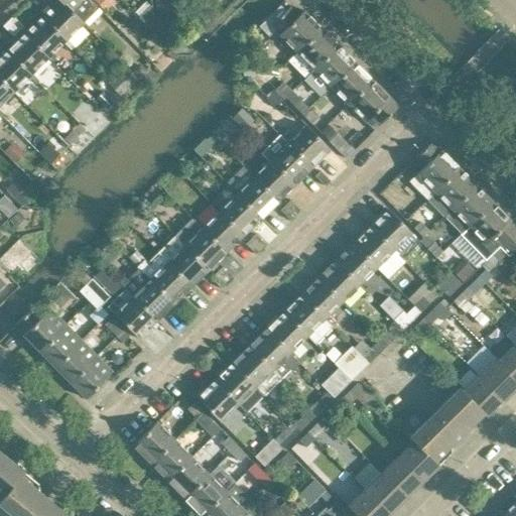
[(65,41),(83,23),(72,11),(71,12),(58,0),(57,0),(58,0),(41,17),(65,41)]
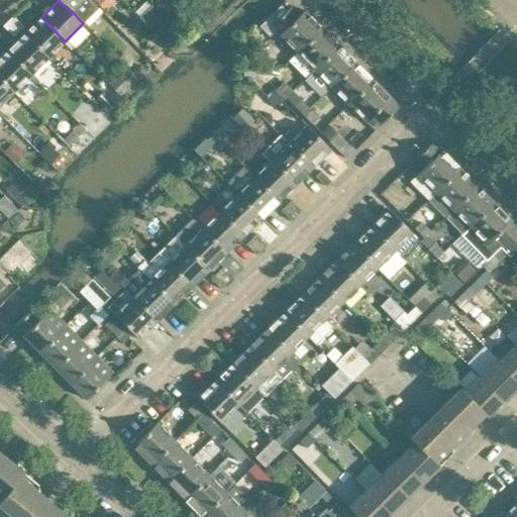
[(58,0),(59,0),(58,0),(59,0),(71,12),(72,11),(83,23),(84,24),(95,13),(101,7),(93,0),(58,0)]
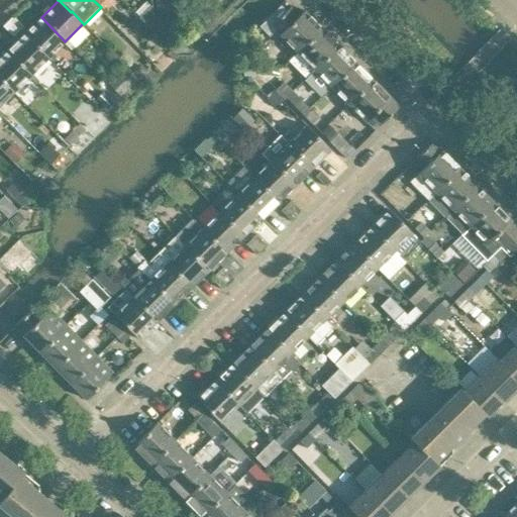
[(150,0),(142,0),(132,11),(150,30),(154,26),(152,5),(151,5),(151,0),(150,0)]
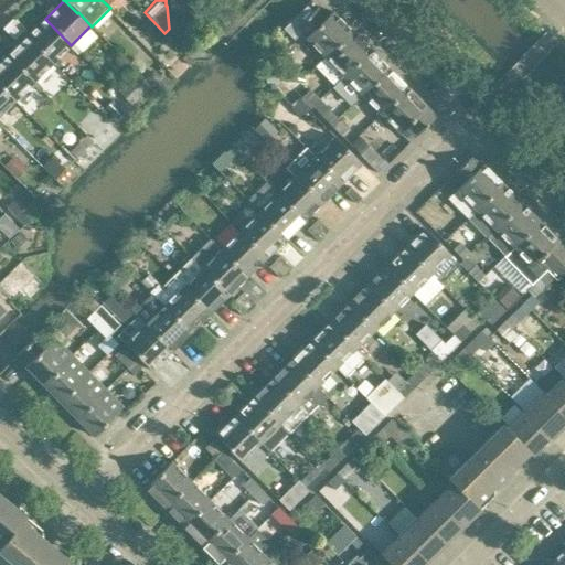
[(177,0),(172,0),(170,2),(172,25),(177,30),(192,16),(177,0)]
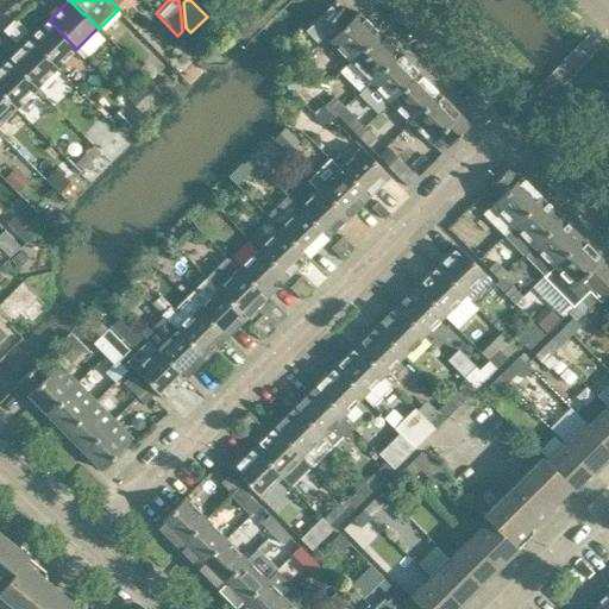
[(331,6),(305,32),(316,44),(324,36),(350,62),(378,35),(357,13),(351,19),(340,8),(337,13),(331,6)]
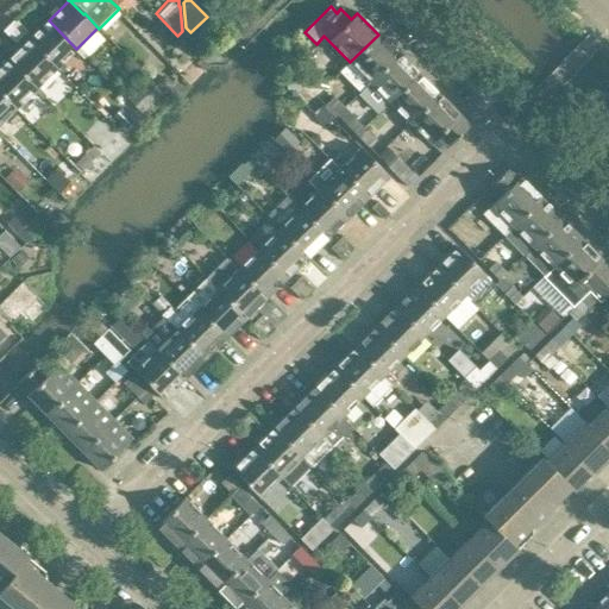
[(10,25),(22,37),(26,31),(16,19),(10,25)]
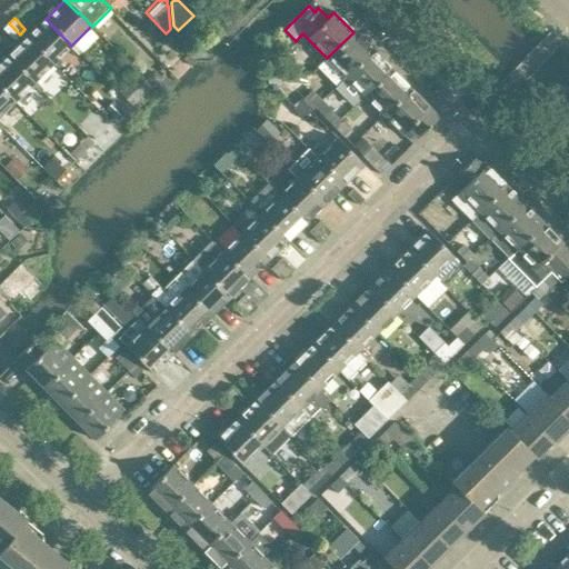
[(46,19),(27,38),(52,65),(71,46),(46,19)]
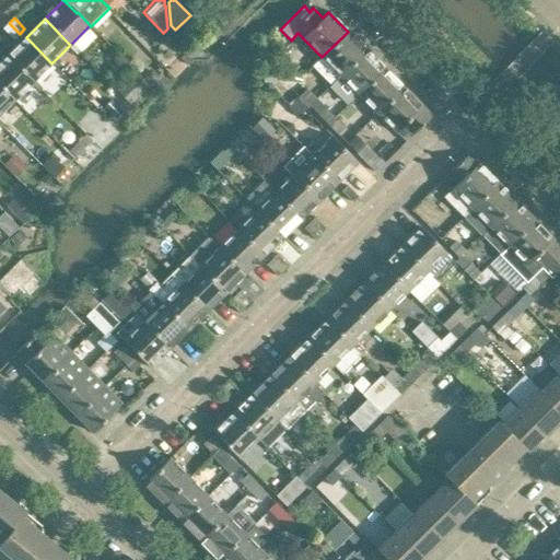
[(13,39),(20,34),(9,23),(3,28),(13,39)]
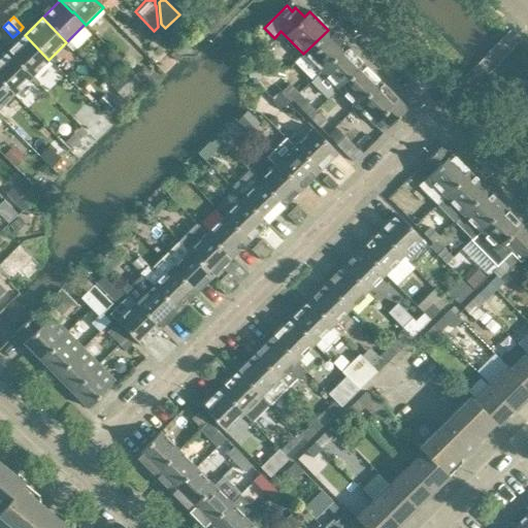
[(311,80),(321,71),(345,47),(328,30),(303,54),(294,63),(311,80)]
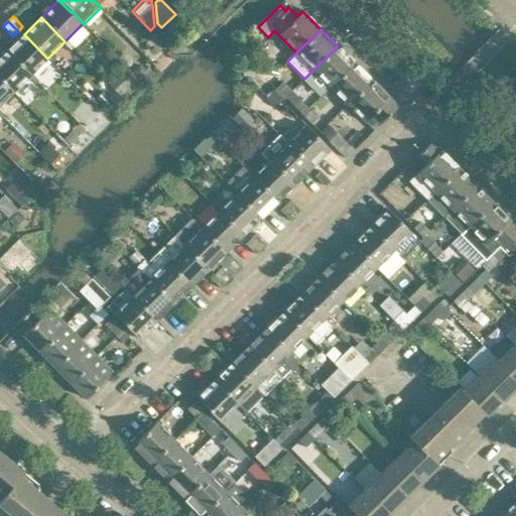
[(30,75),(47,58),(24,34),(7,50),(30,75)]
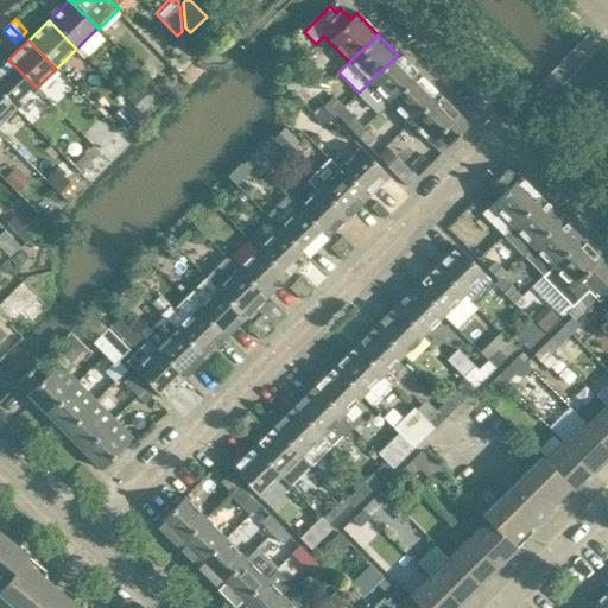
[(369,82),(390,102),(418,75),(398,55),(369,82)]
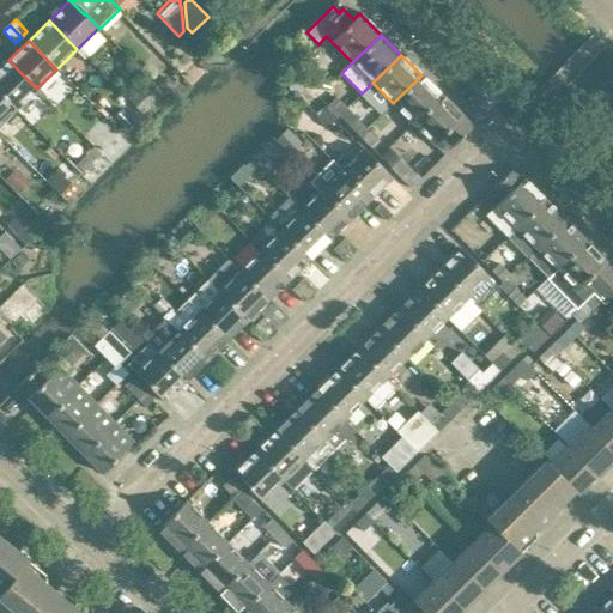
[(8,60),(0,67),(0,92),(16,109),(36,89),(8,60)]
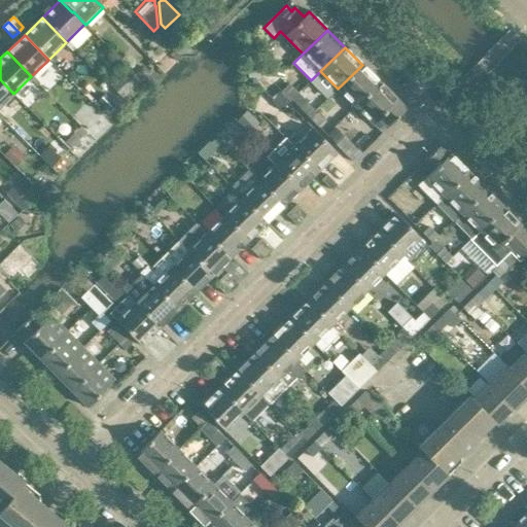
[(338,89),(355,106),(379,82),(362,65),(338,89)]
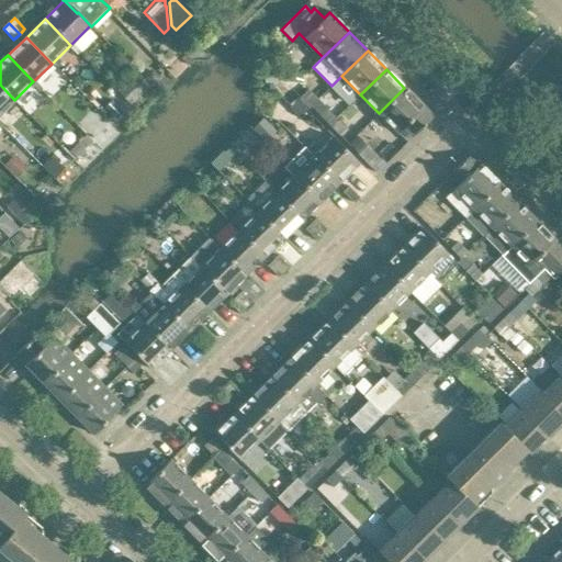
[(147,72),(142,78),(152,88),(159,79),(154,74),(147,72)]
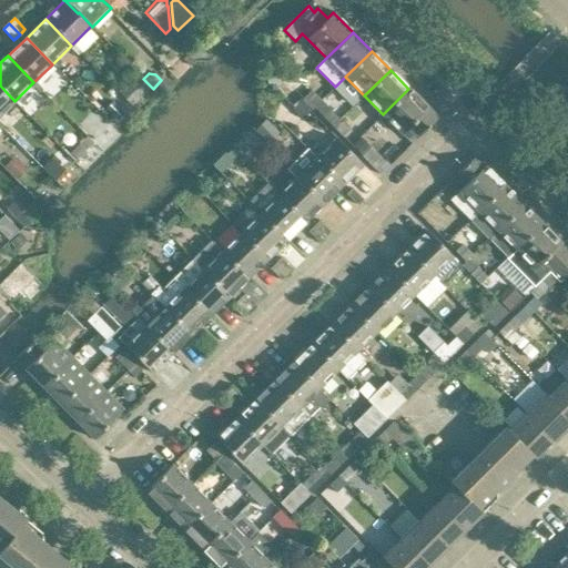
[(0,115),(14,101),(0,85),(0,115)]
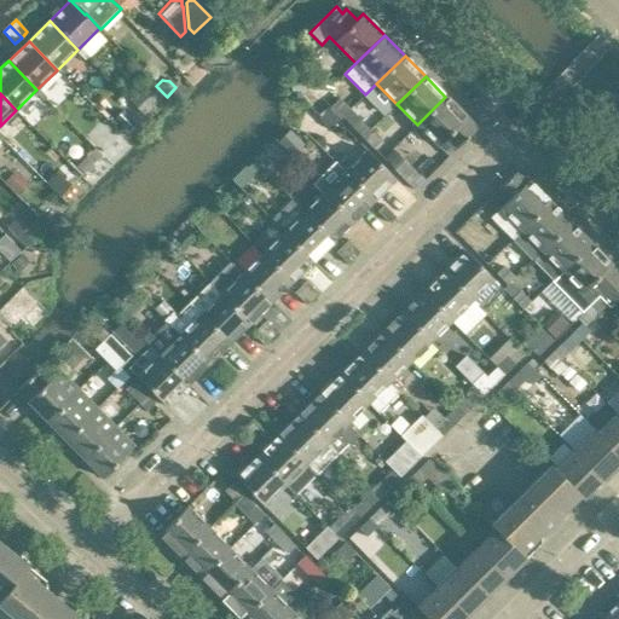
[(478,128),(445,97),(417,125),(438,146),(445,140),(455,150),(478,128)]
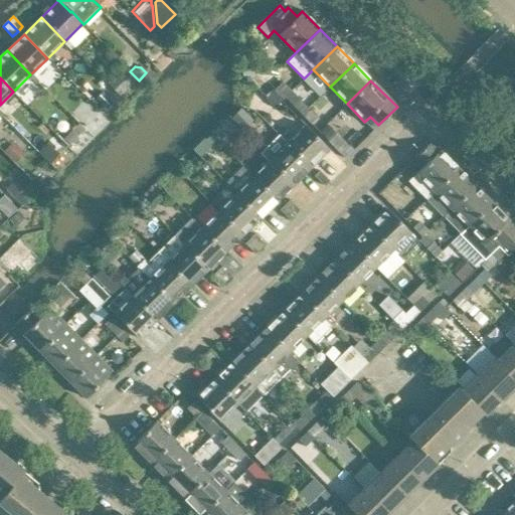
[(266,82),(259,90),(266,98),(273,90),(266,82)]
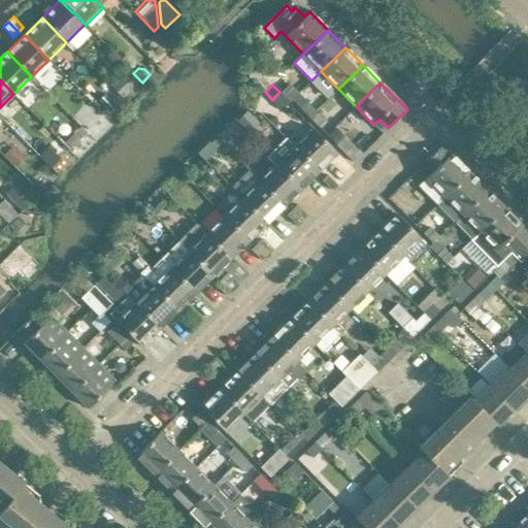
[(278,94),(288,103),(292,100),(298,94),(289,85),(278,94)]
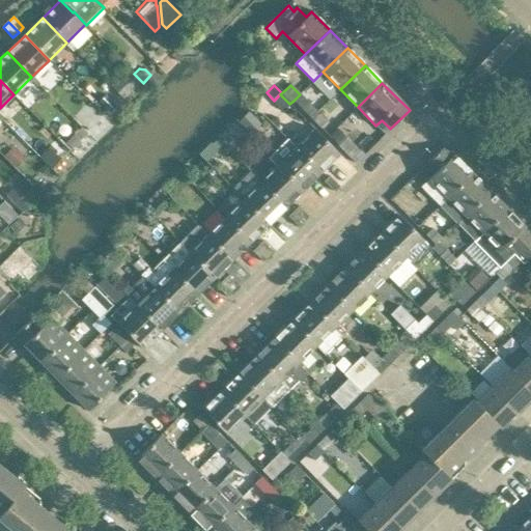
[(289,105),(280,94),(274,101),(283,111),(289,105)]
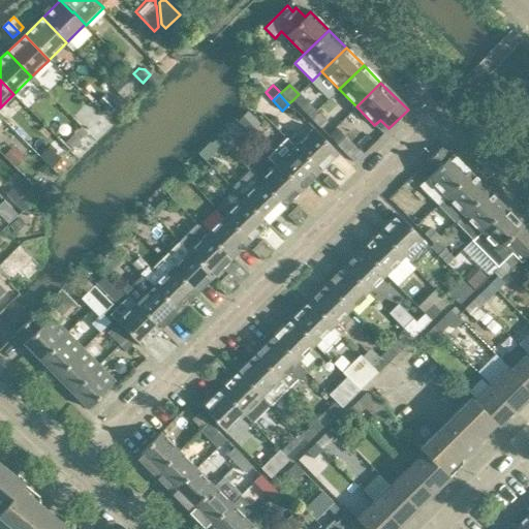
[(299,94),(292,100),(301,110),(307,102),(299,94)]
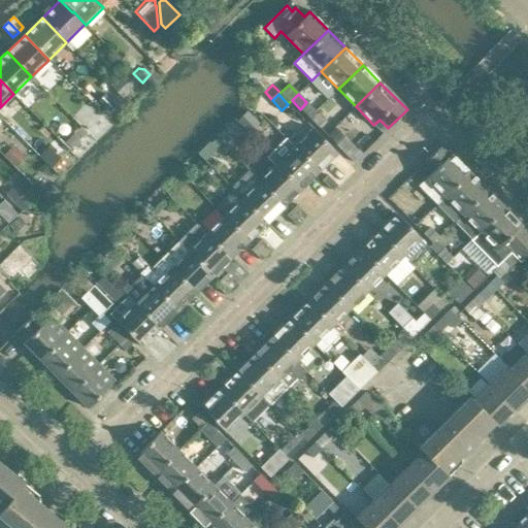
[(306,102),(300,109),(309,118),(316,111),(306,102)]
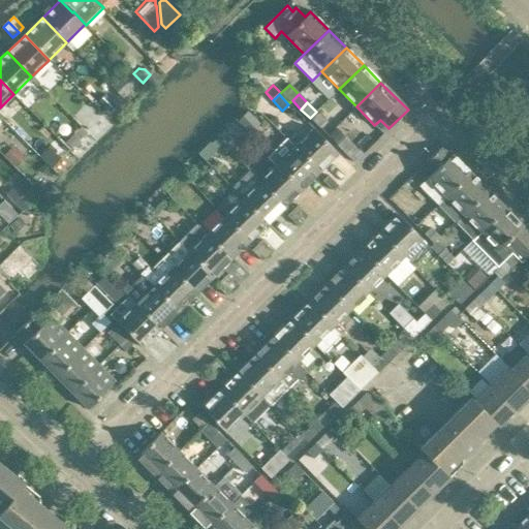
[(310,118),(319,127),(325,121),(316,112),(310,118)]
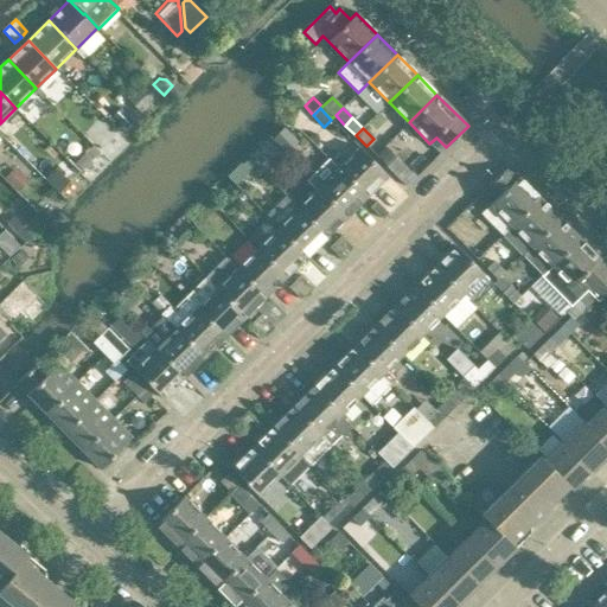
[(387,167),(396,158),(385,147),(376,157),(387,167)]
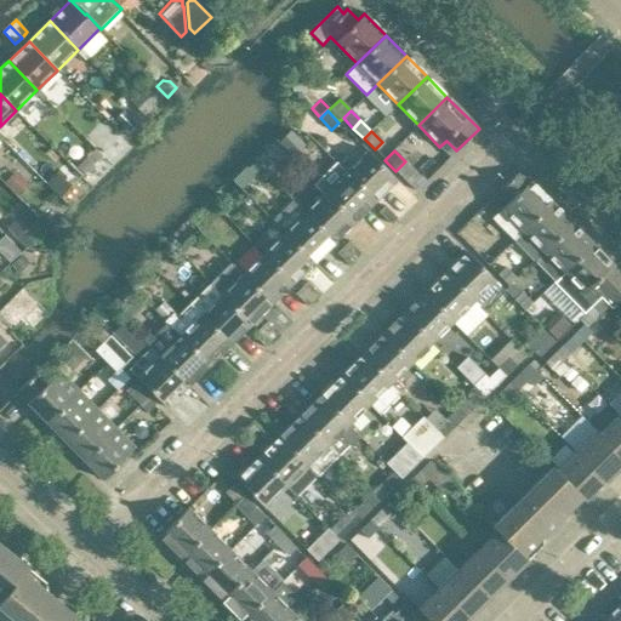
[(368,152),(346,172),(375,201),(397,181),(368,152)]
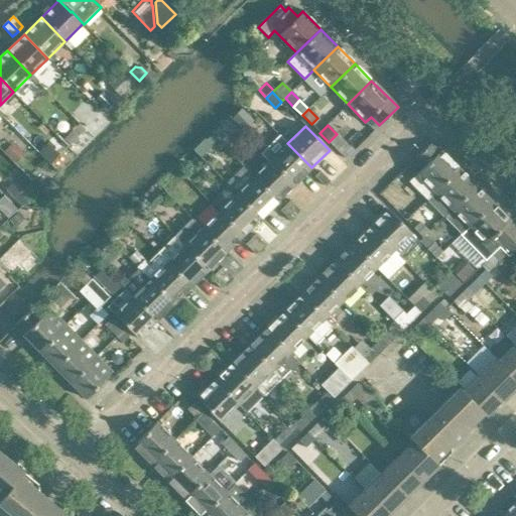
[(311,167),(287,143),(280,136),(262,154),(269,161),(270,160),(294,184),(311,167)]
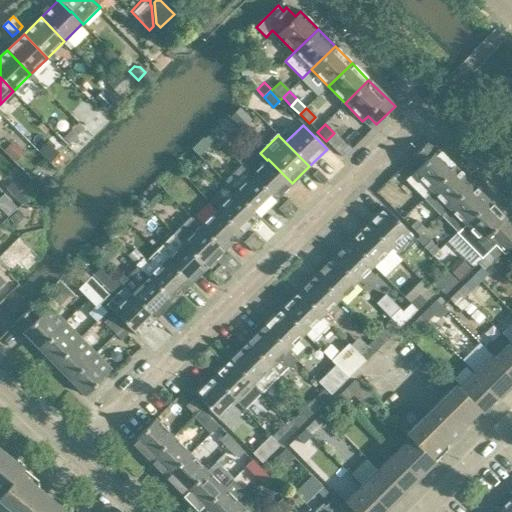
[(418,167),(405,180),(423,198),(431,190),(454,167),(428,140),(410,158),(418,167)]
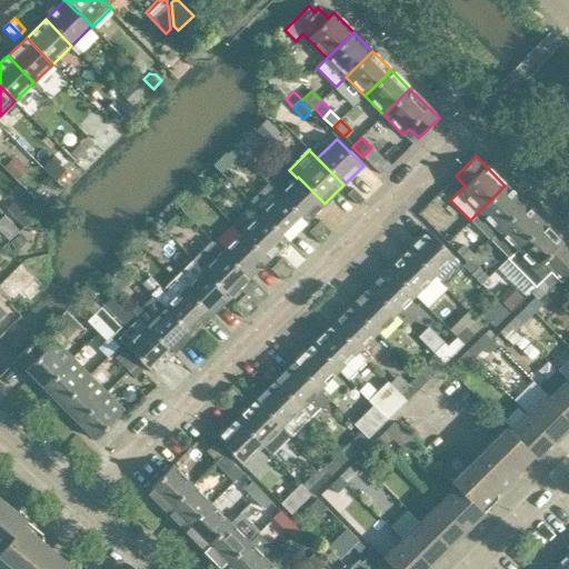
[(67,170),(53,157),(42,168),(56,181),(67,170)]
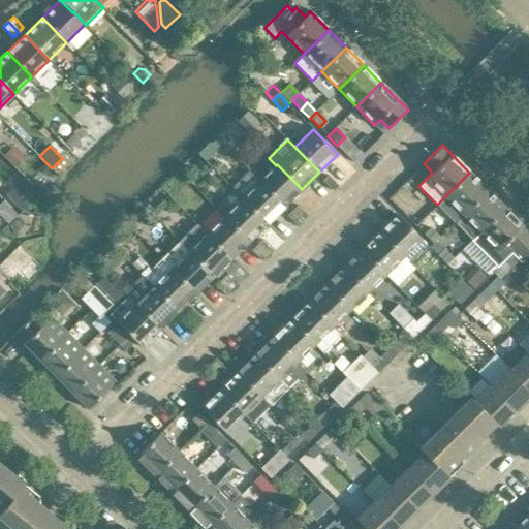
[(27,157),(18,149),(7,158),(17,167),(27,157)]
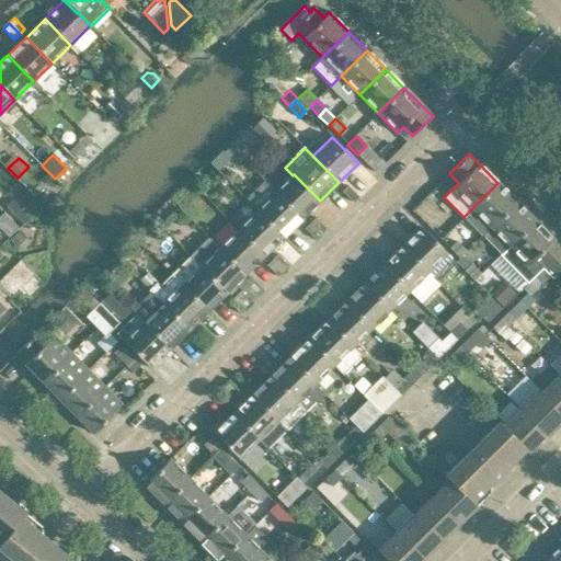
[(294,174),(293,175),(275,193),(301,219),(320,201),(294,174)]
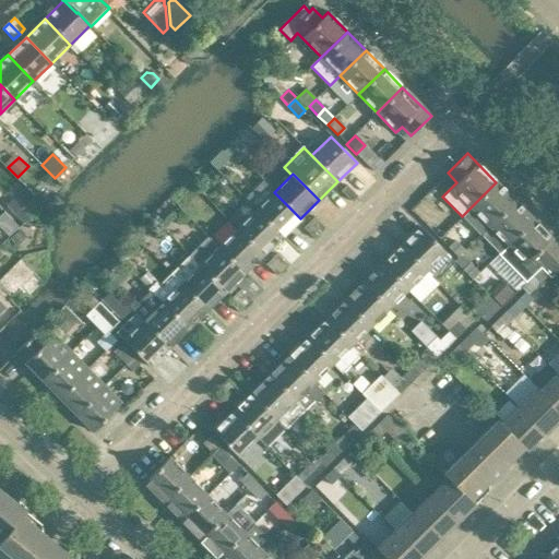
[(471,207),(462,216),(480,235),(488,226),(514,201),(496,182),(471,207)]
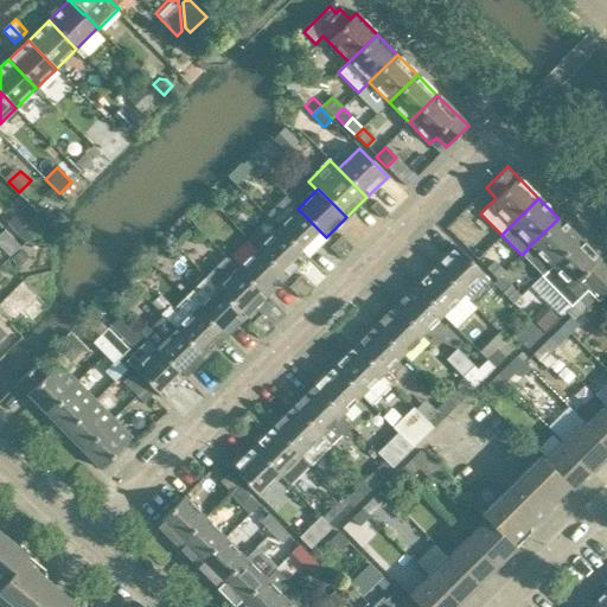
[(369,208),(381,219),(388,212),(376,200),(369,208)]
